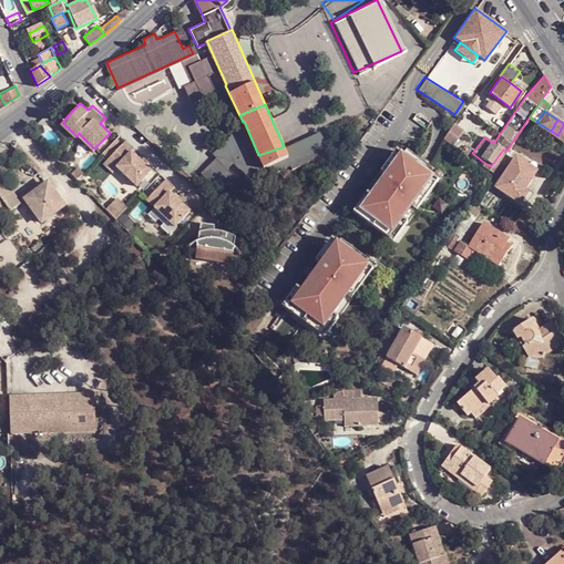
[(216,156),(225,164),(231,159),(246,171),(288,155),(284,146),(258,155),(244,121),(243,122),(214,153),(216,156)]
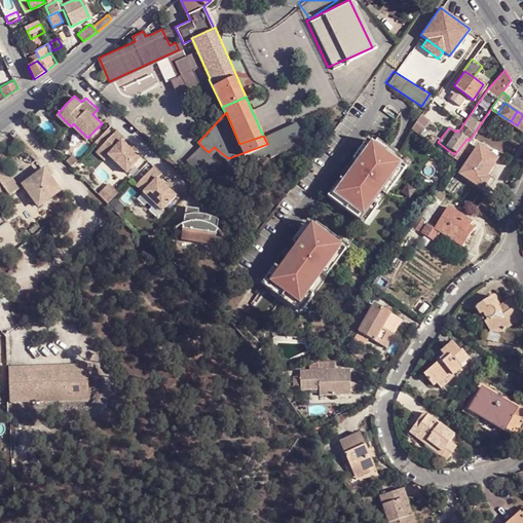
[(430,120),(421,114),(412,127),(420,134),(430,120)]
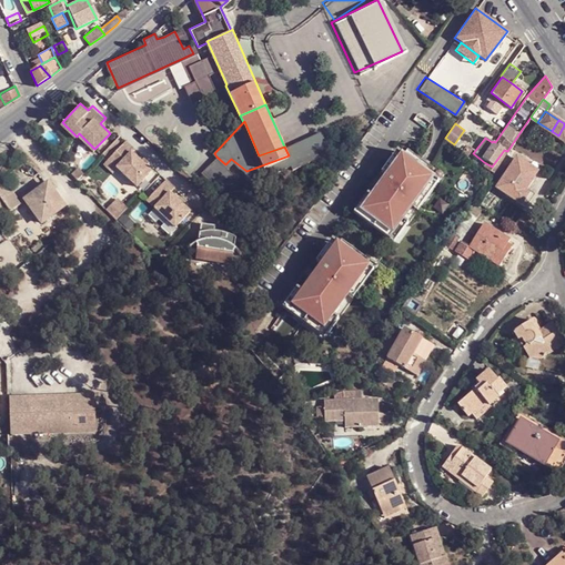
[(321,131),(284,147),(289,155),(294,167),(331,151),(321,131)]
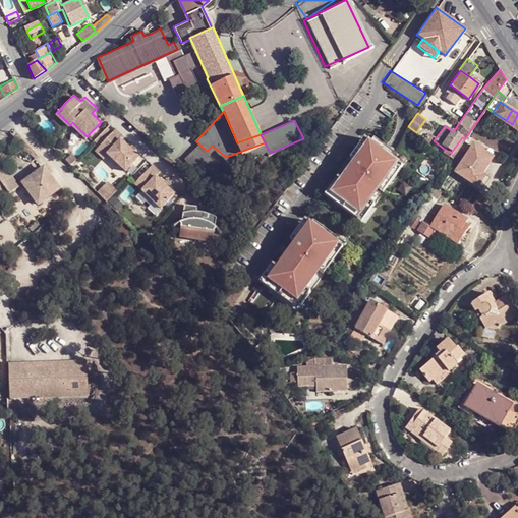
[(124,134),(116,127),(101,142),(109,151),(127,167),(139,154),(133,149),(129,146),(121,137),(124,134)]
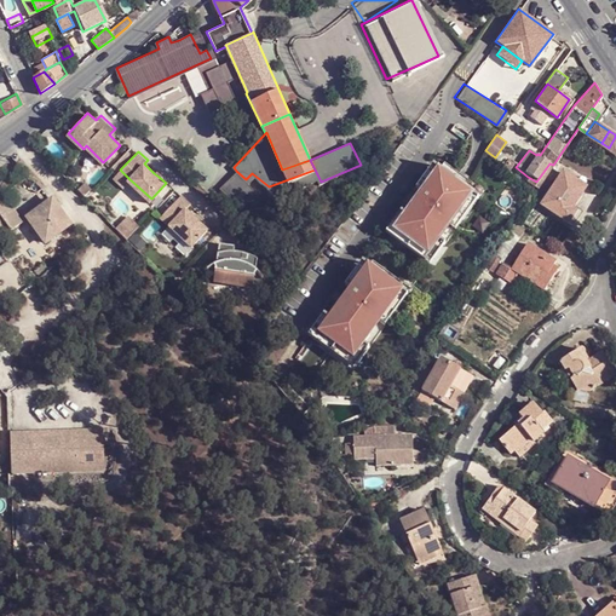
[(460,172),(444,160),(438,167),(471,191),(478,196),(483,189),(460,172)]
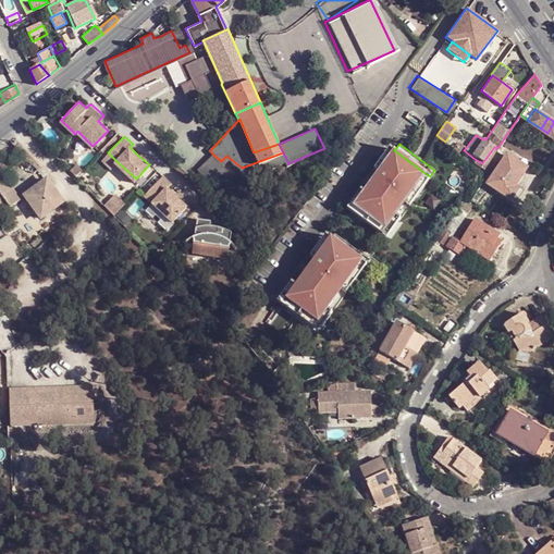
[(394,150),(389,146),(373,167),(379,171),(394,150)]
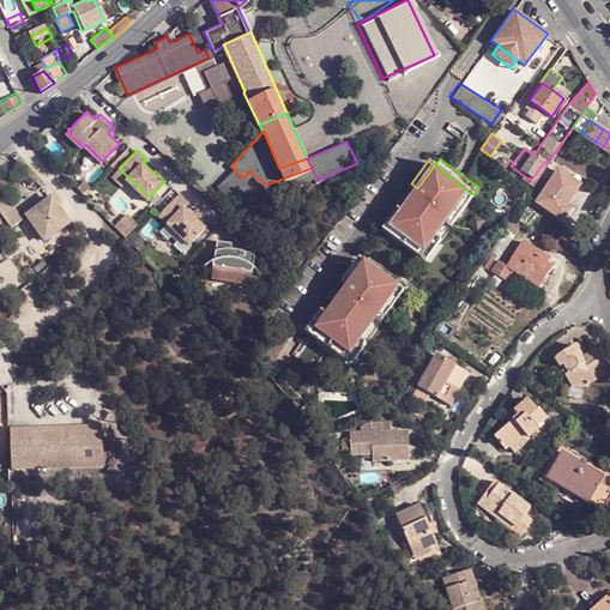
[(402,210),(390,224),(406,236),(422,248),(434,234),(444,221),(466,189),(434,165),(417,188),(402,210)]
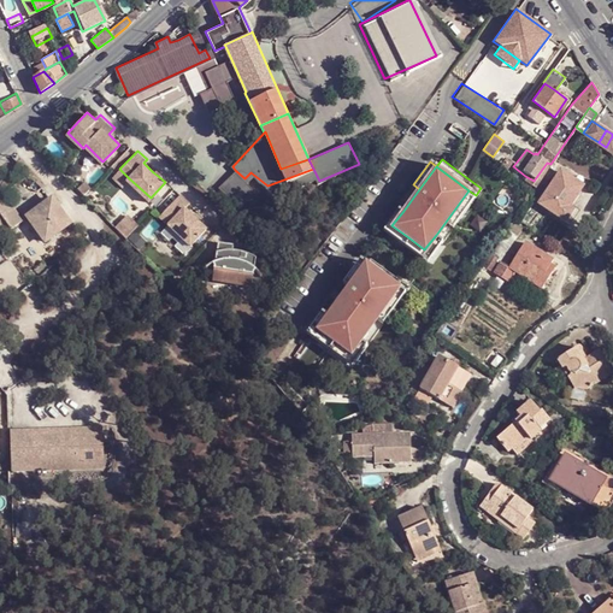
[(129,178),(119,169),(113,176),(123,184),(129,178)]
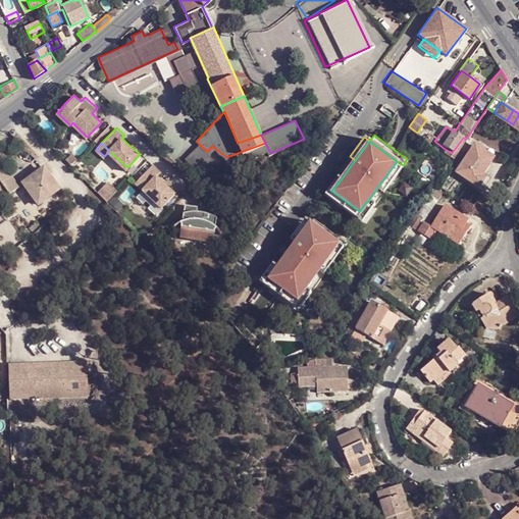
[(207,151),(199,144),(186,159),(203,175),(217,160),(207,151)]
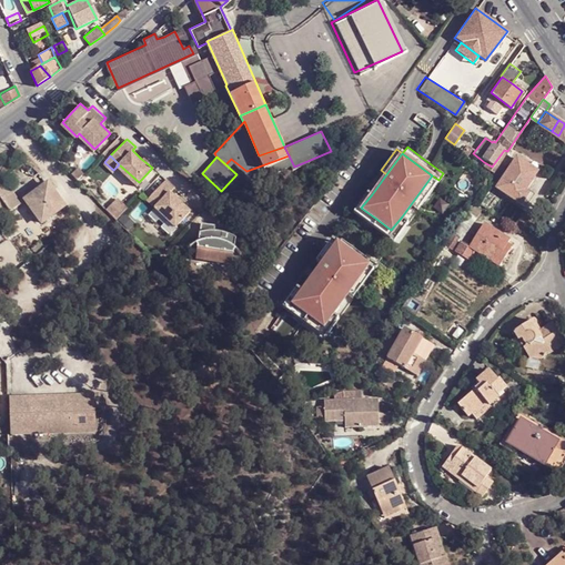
[(516,157),(500,181),(508,187),(505,192),(521,203),(526,192),(523,190),(525,187),(536,170),(516,157)]
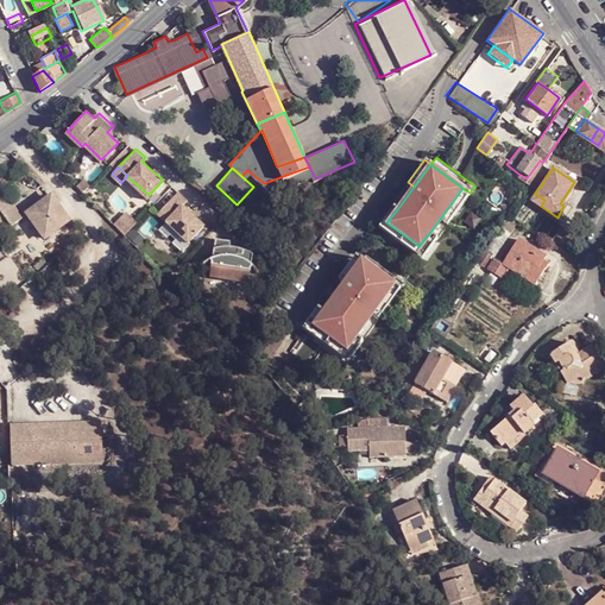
[(470,193),(462,188),(440,219),(447,224),(470,193)]
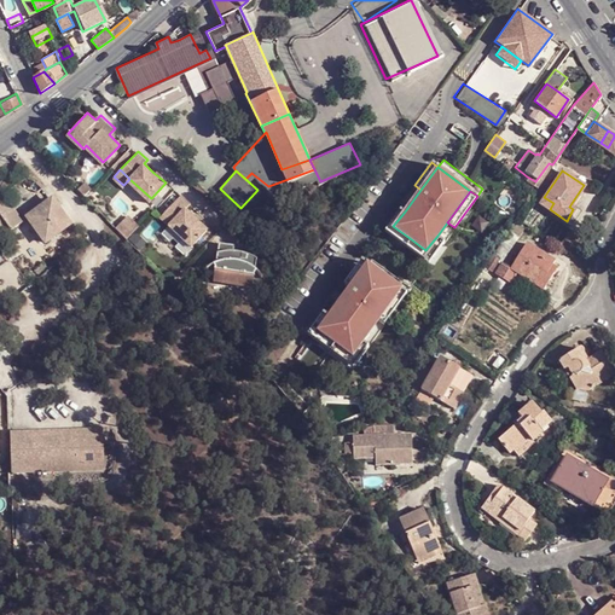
[(191,201),(181,192),(166,209),(174,218),(169,222),(191,243),(207,226),(199,219),(195,214),(186,207),(191,201)]
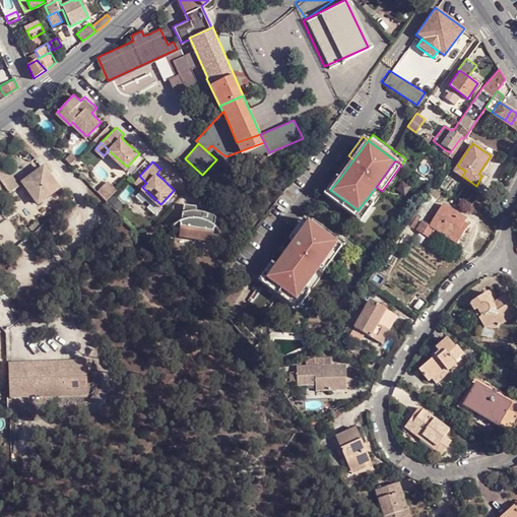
[(453,171),(462,176),(465,171),(457,166),(453,171)]
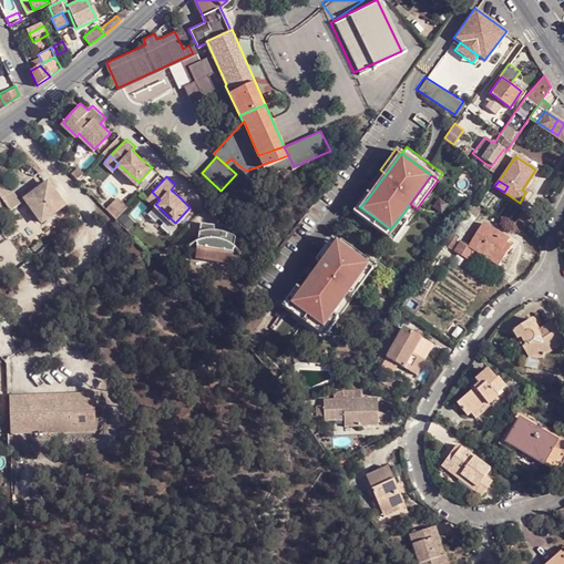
[(533,192),(524,186),(522,190),(525,192),(531,195),(533,192)]
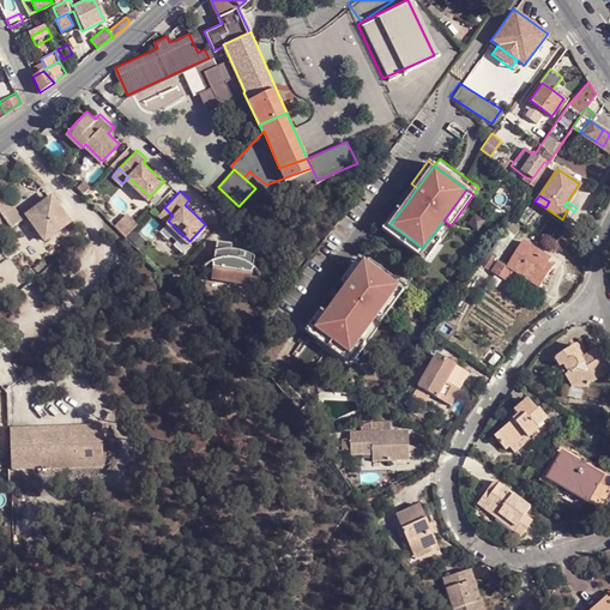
[(17,227),(0,203),(0,228),(5,235),(17,227)]
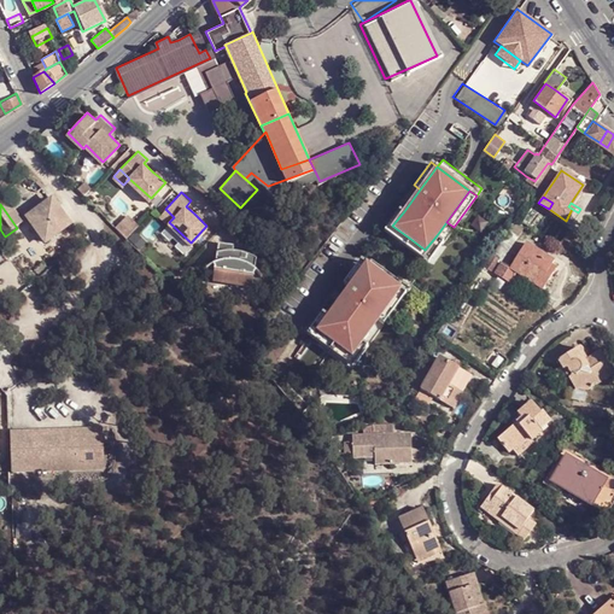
[(62,231),(44,206),(21,223),(39,247),(62,231)]
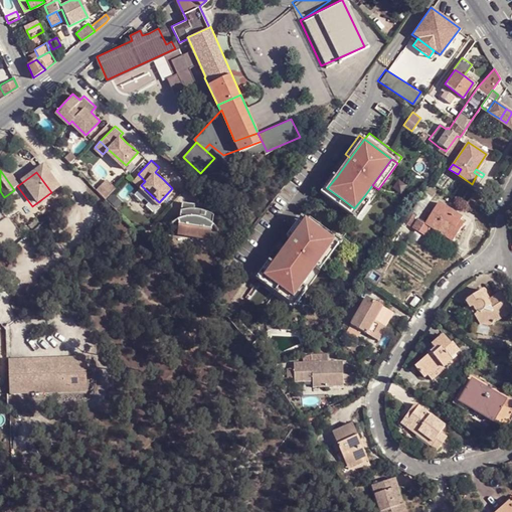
[(327,188),(337,176),(333,173),(319,190),(337,203),(341,198),(327,188)]
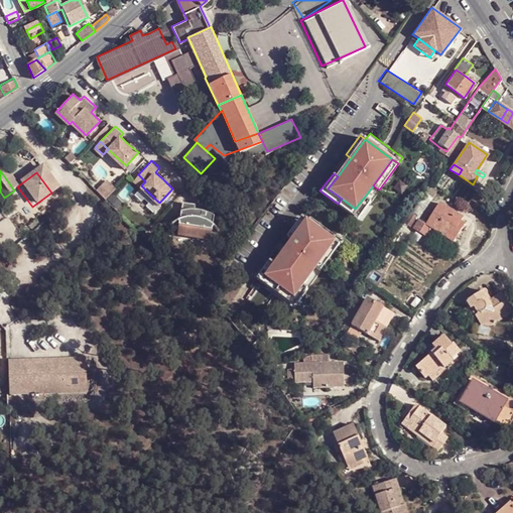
[(145,181),(138,174),(133,178),(141,185),(145,181)]
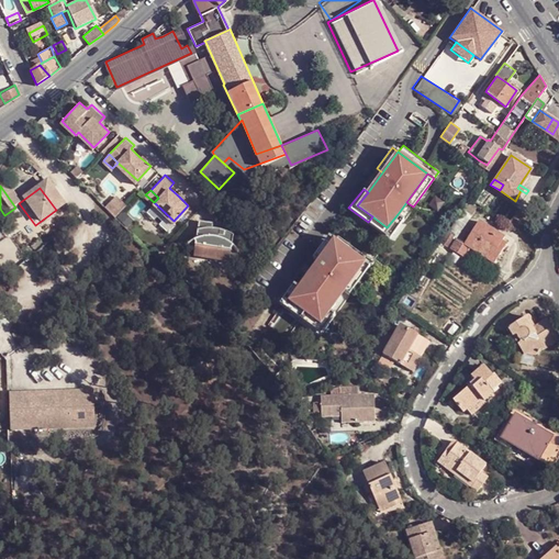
[(520,204),(526,193),(521,190),(515,201),(520,204)]
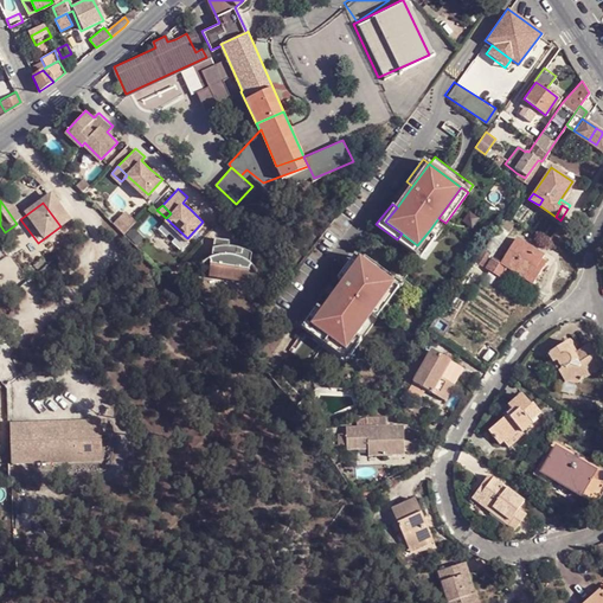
[(108,222),(120,232),(132,219),(121,209),(108,222)]
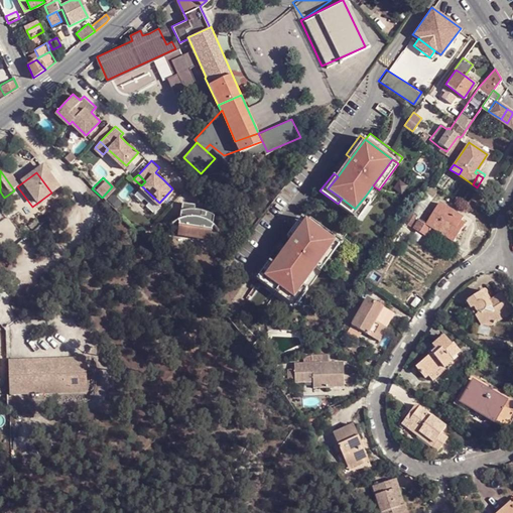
[(355,209),(342,199),(338,204),(357,219),(370,201),(365,197),(355,209)]
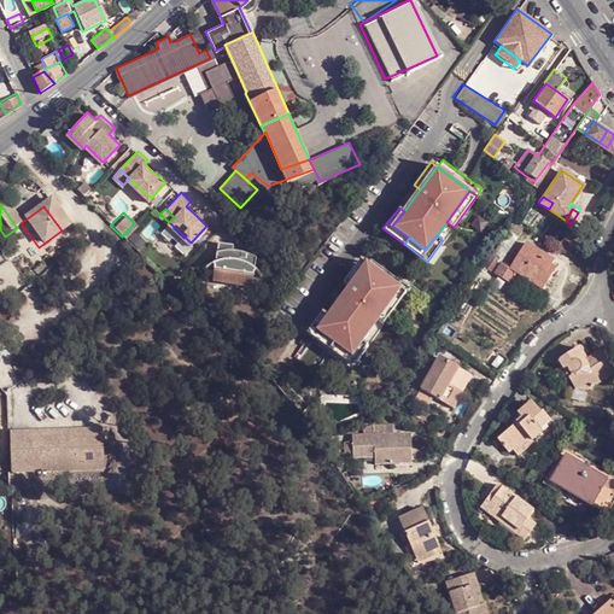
[(553,257),(525,239),(509,265),(509,267),(515,272),(542,287),(553,270),(548,267),(551,262),(553,257)]
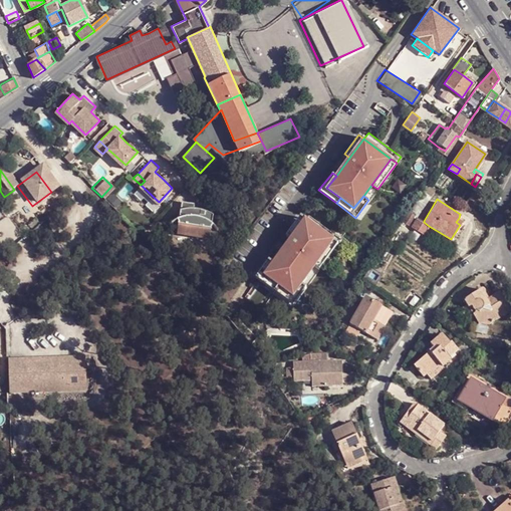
[(192,204),(179,202),(174,235),(208,240),(211,216),(210,215),(201,211),(192,210),(192,204)]
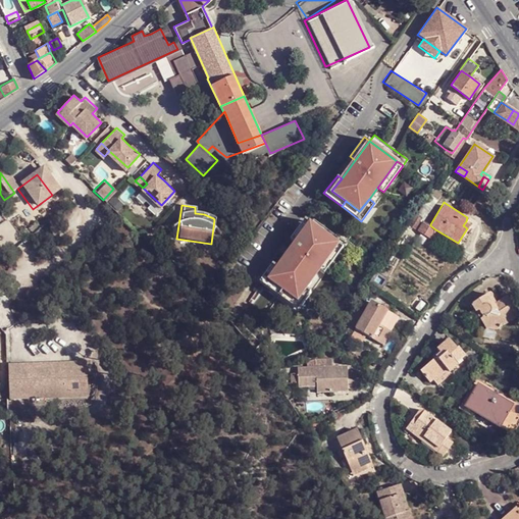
[(420,217),(415,214),(409,222),(415,226),(420,217)]
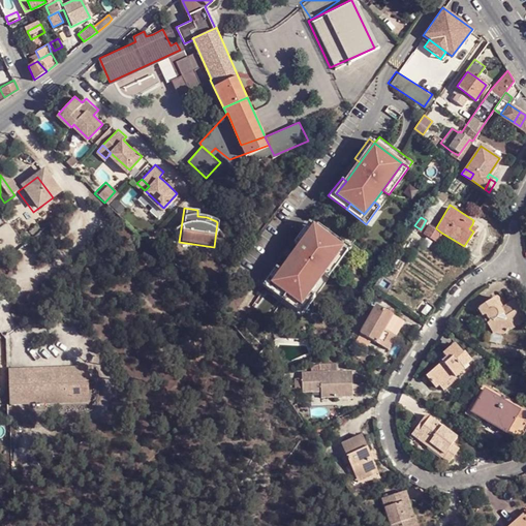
[(312,225),(311,227),(339,248),(340,246),(345,250),(350,244),(345,240),(317,218),(312,225)]
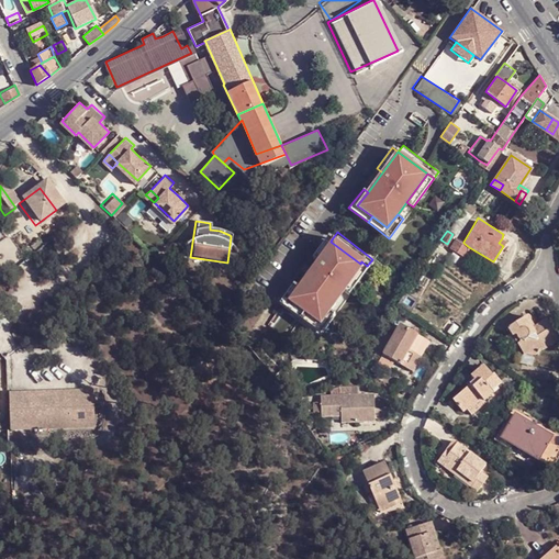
[(310,257),(315,261),(331,242),(332,239),(326,236),(310,257)]
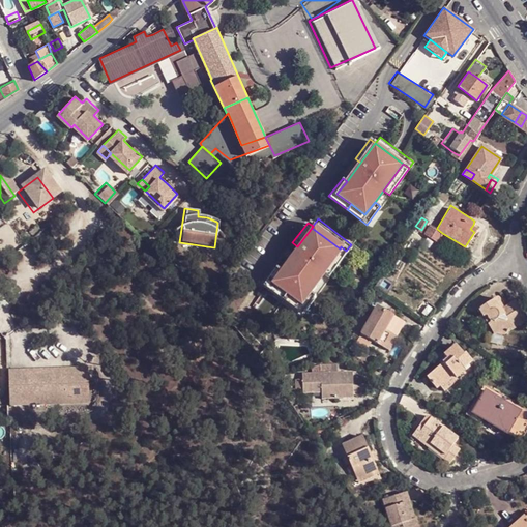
[(437,229),(437,228),(429,223),(423,232),(437,240),(442,233),(437,229)]
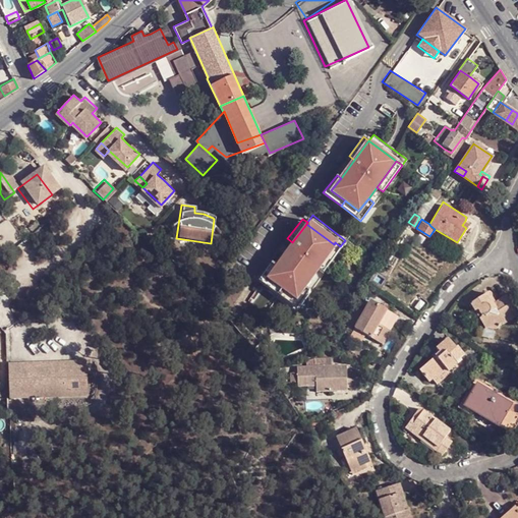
[(306,224),(292,242),(279,260),(278,260),(273,266),(264,278),(279,289),(293,300),(303,288),(307,282),(306,281),(315,269),(334,244),(306,224)]
